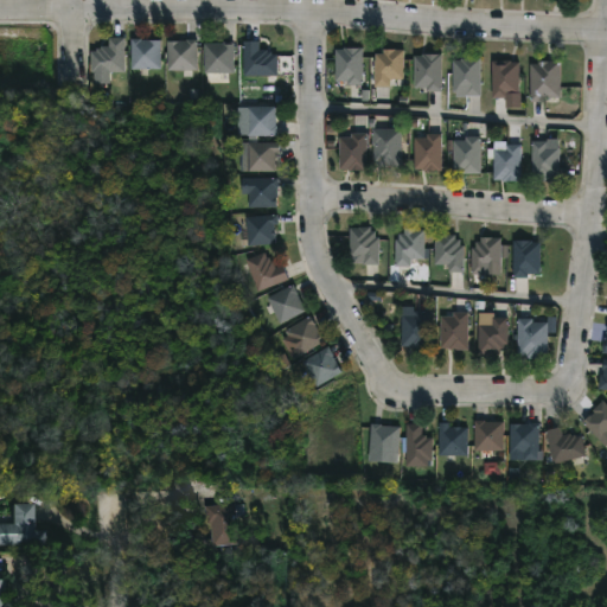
[(95,72),(90,72),(90,51),(100,49),(100,46),(108,46),(108,38),(123,38),(122,72),(95,72)]
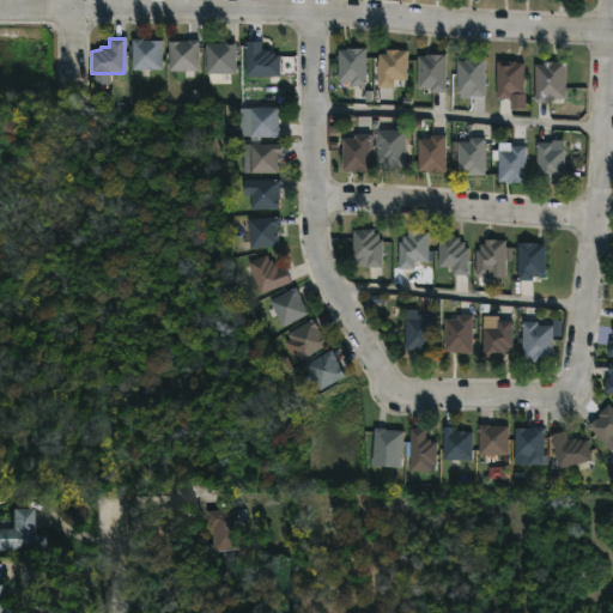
[(162,41),(161,71),(132,70),(133,40),(162,41)]
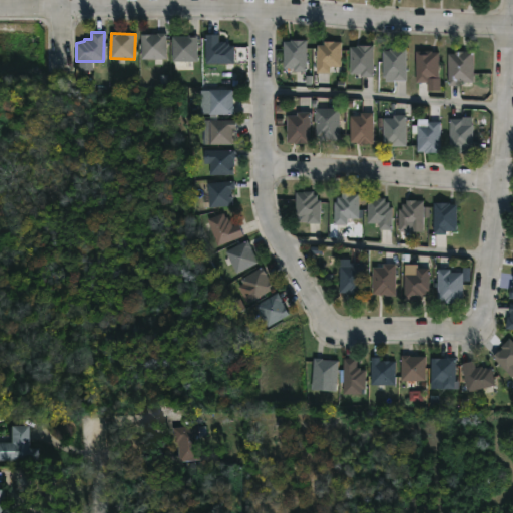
[(154,59),(140,59),(140,35),(166,34),(165,59),(154,59)]
